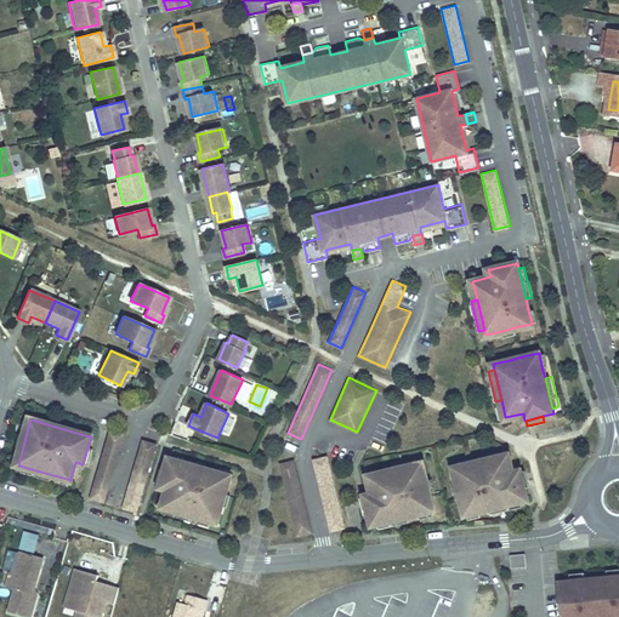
[(57,421),(56,427),(85,435),(87,429),(57,421)]
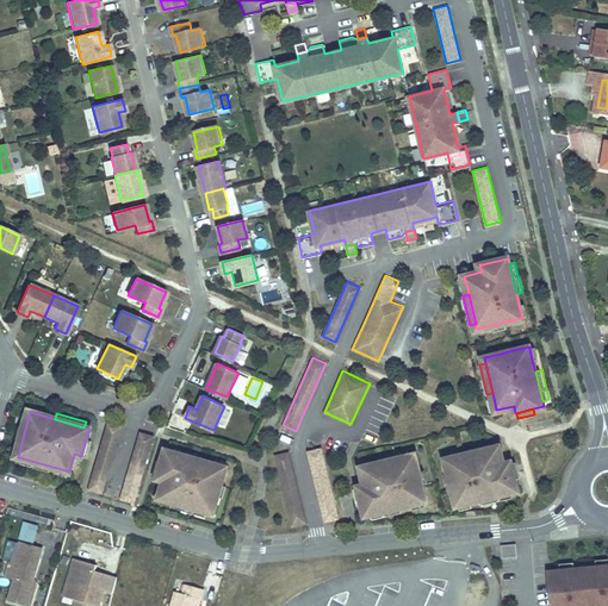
[(134,501),(153,435),(138,431),(121,498),(134,501)]
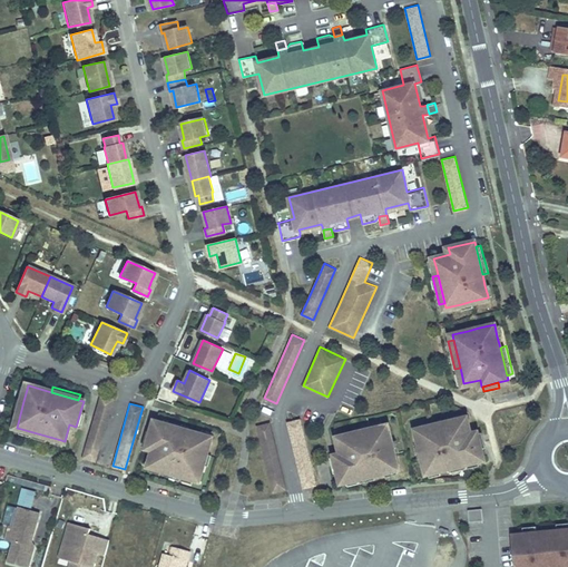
[(80,411),(76,427),(81,428),(86,412),(80,411)]
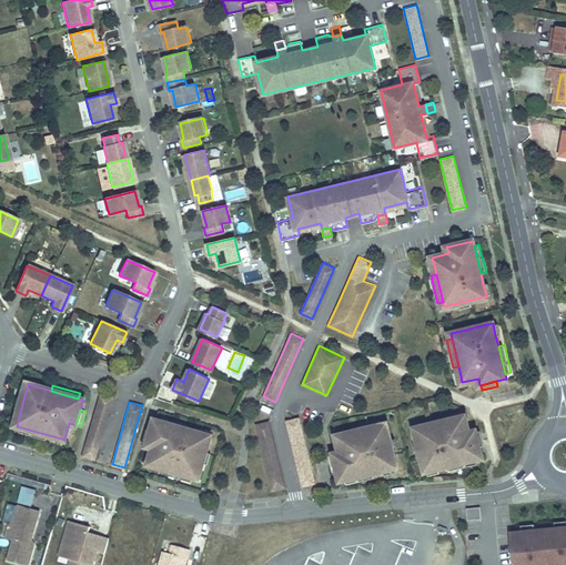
[(162,416),(160,422),(188,430),(189,424),(162,416)]
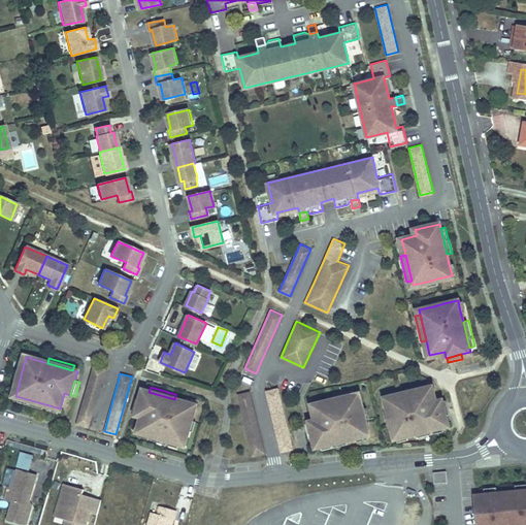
[(267,390),(283,452),(294,450),(278,387),(267,390)]
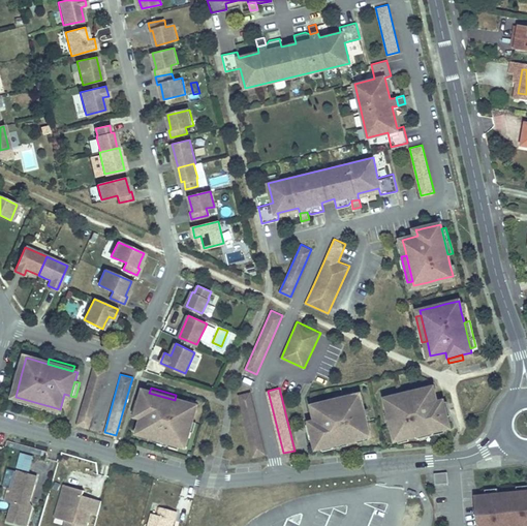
[(392,395),(393,400),(419,394),(417,389),(392,395)]
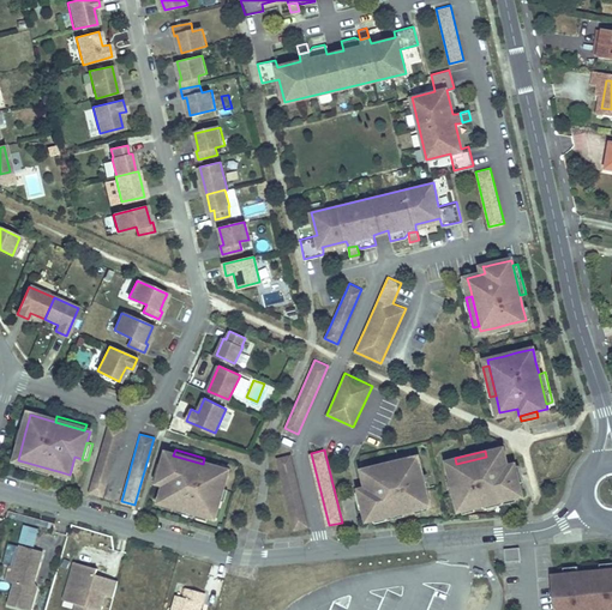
[(486,505),(515,497),(522,496),(520,485),(515,469),(508,471),(503,452),(491,456),(486,457),(456,464),(450,465),(455,482),(457,494),(461,511),(462,511),(474,507),(486,505)]
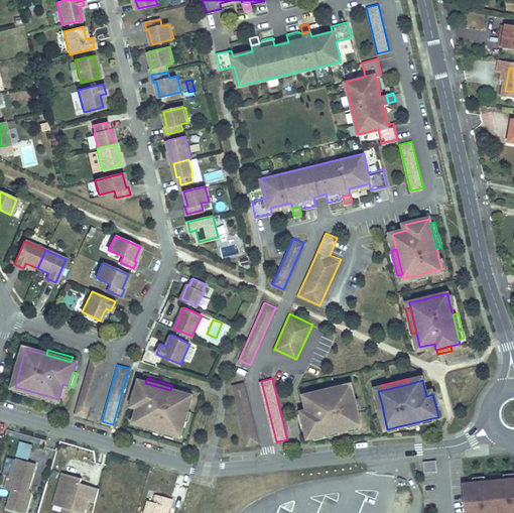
[(141,382),(138,391),(134,404),(140,406),(136,421),(146,424),(151,425),(175,432),(180,433),(184,420),(187,410),(191,396),(190,396),(180,393),(170,390),(145,383),(141,382)]
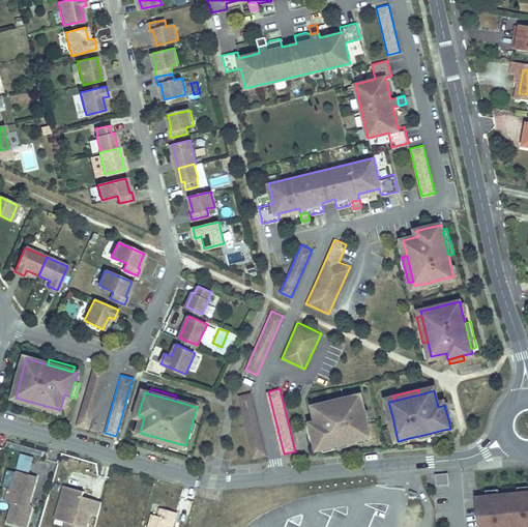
[(239,394),(254,457),(266,455),(251,392),(239,394)]
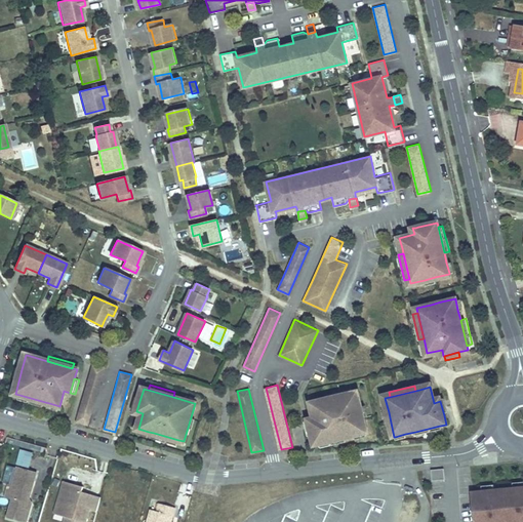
[(352,390),(326,396),(327,401),(353,395),(352,390)]
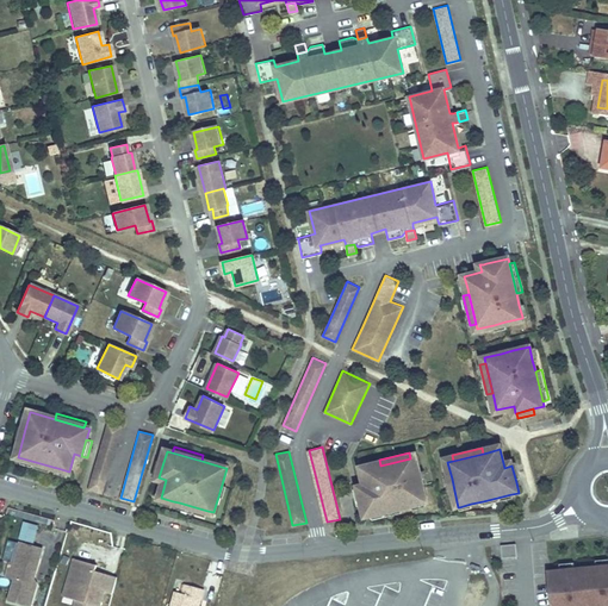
[(364,470),(367,488),(360,489),(365,506),(367,517),(373,516),(402,508),(414,506),(426,503),(427,503),(422,486),(420,474),(416,457),(410,458),(380,466),(376,467),(364,470)]
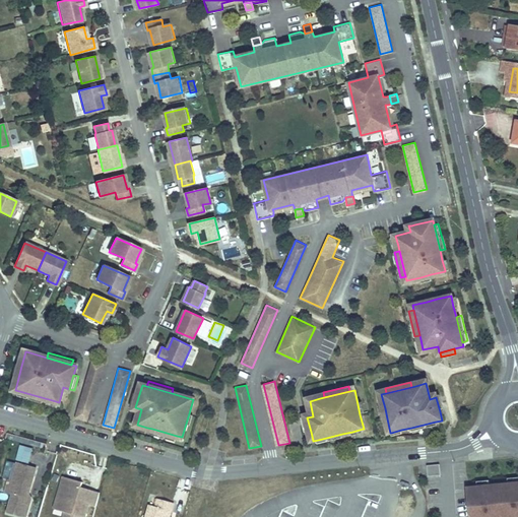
[(45,398),(19,391),(18,396),(43,403),(45,398)]
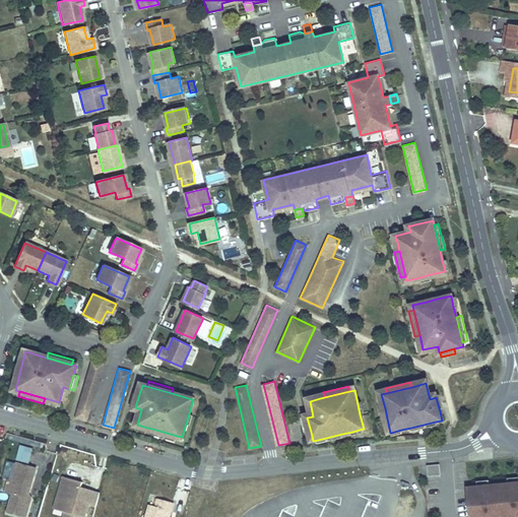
[(139,394),(134,392),(131,406),(135,407),(139,394)]
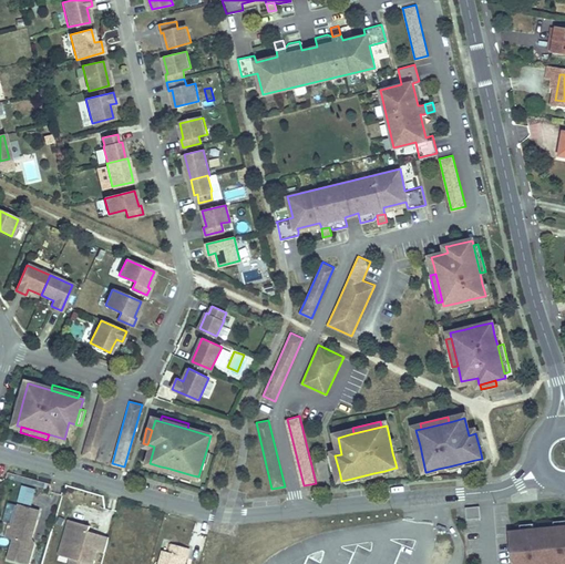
[(335,455),(329,457),(334,472),(339,471),(335,455)]
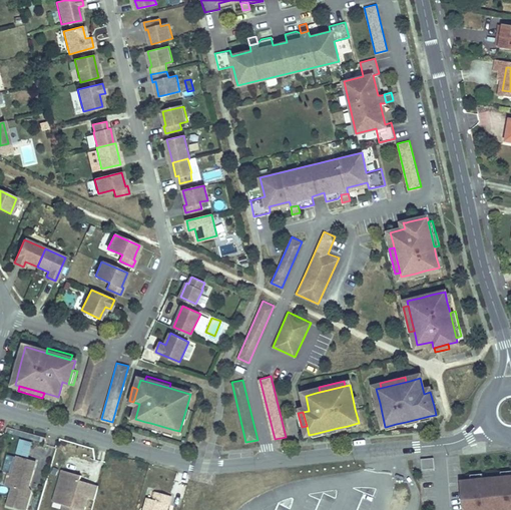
[(430,416),(406,422),(407,427),(431,421),(430,416)]
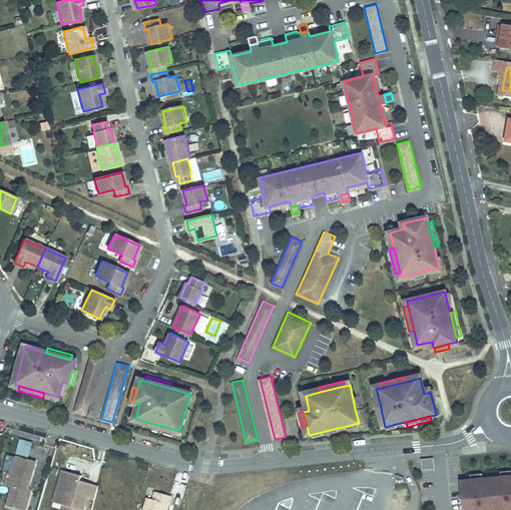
[(150,423),(148,428),(173,435),(174,430),(150,423)]
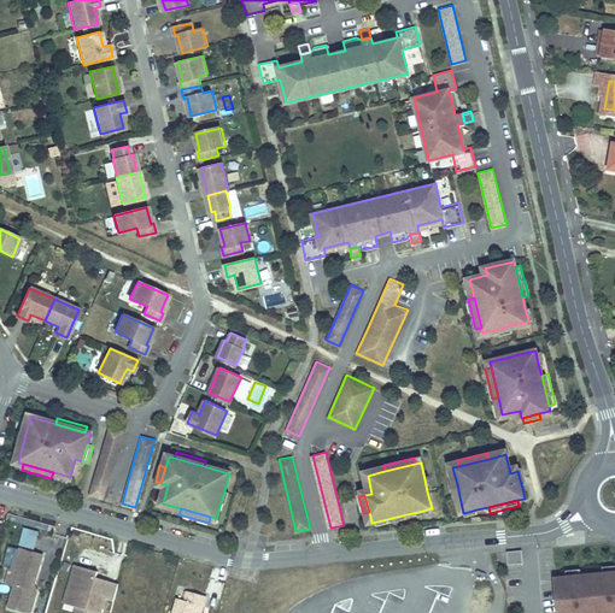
[(406,514),(378,522),(378,528),(408,520),(406,514)]
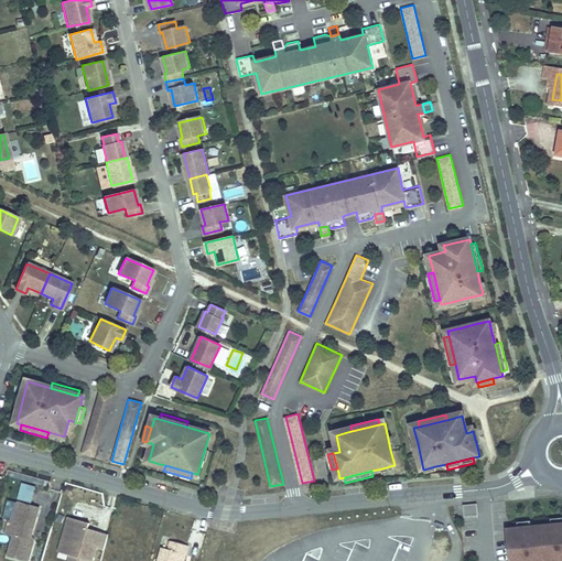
[(17,496),(30,499),(34,484),(21,481),(17,496)]
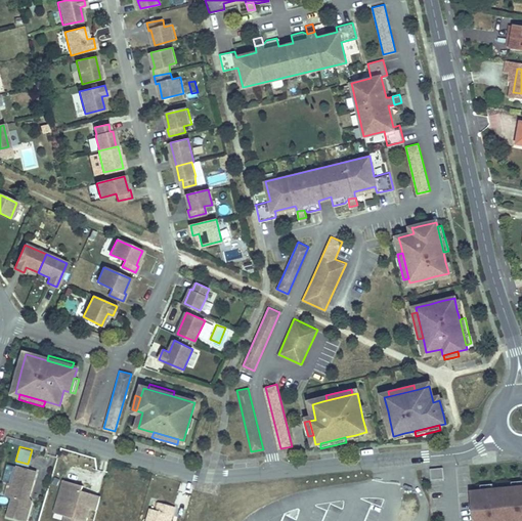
[(11,463),(6,482),(10,483),(7,494),(2,513),(22,519),(27,501),(23,500),(31,469),(11,463)]
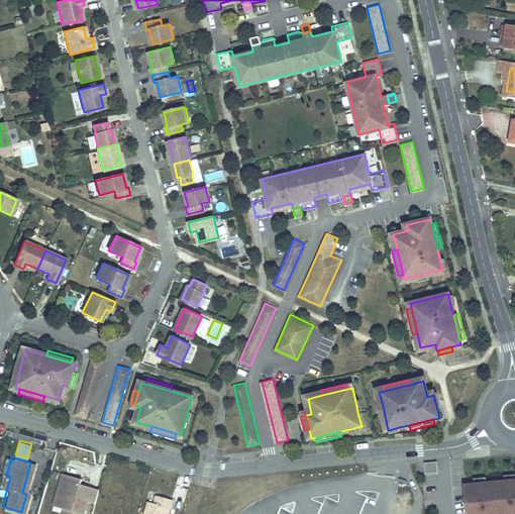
[(433,459),(420,460),(421,472),(434,471),(433,459)]
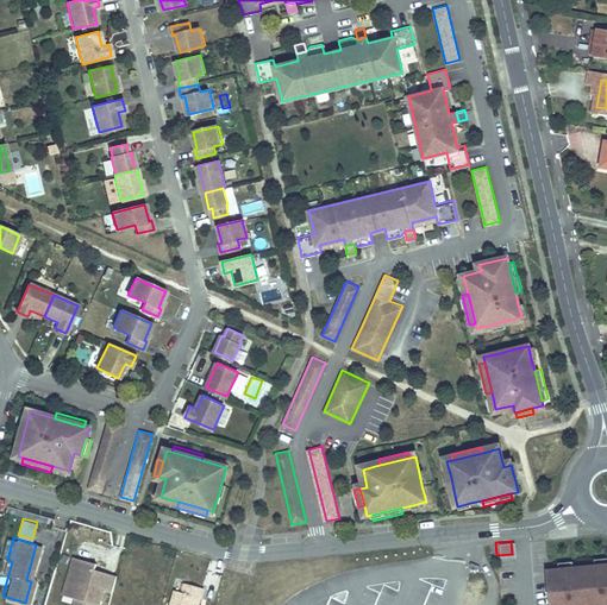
[(108,591),(113,574),(92,567),(93,562),(70,555),(62,585),(75,588),(73,597),(69,604),(95,604),(100,588),(108,591)]
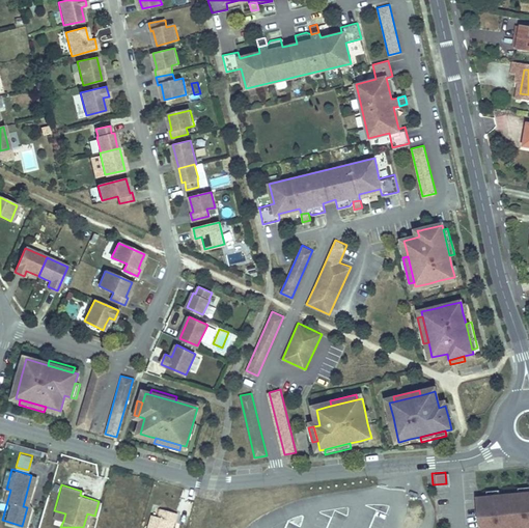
[(474,496),(474,502),(485,501),(484,500),(495,498),(496,500),(517,498),(517,497),(526,496),(527,497),(528,497),(528,491),(527,491),(527,485),(514,487),(514,492),(496,494),(496,489),(482,490),(483,495),(474,496)]
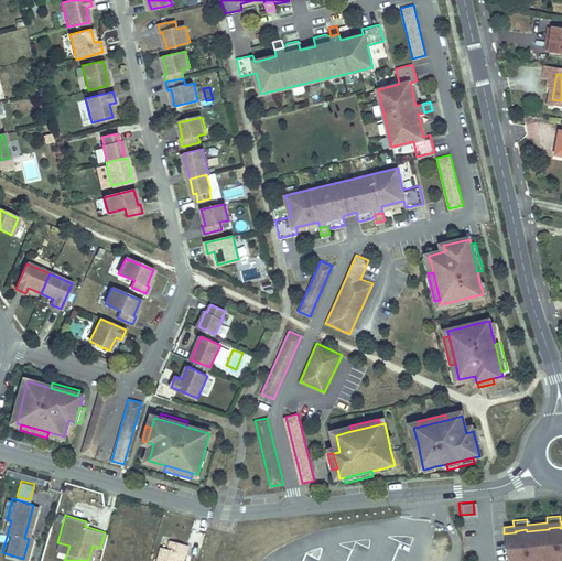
[(11,520),(7,519),(1,517),(0,521),(0,530),(8,532),(11,520)]
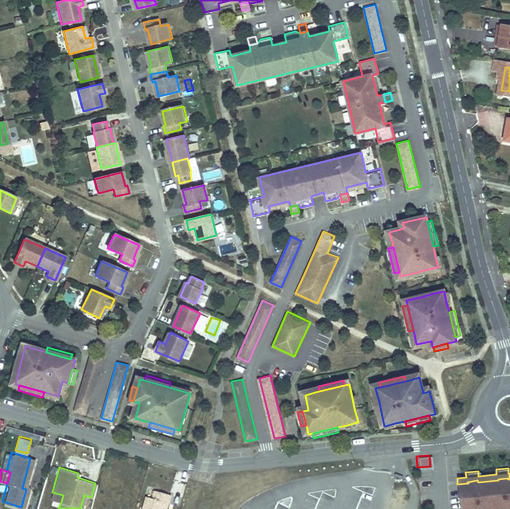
[(457,484),(459,508),(499,508),(509,508),(509,479),(508,479),(507,478),(498,479),(498,480),(478,482),(477,480),(467,482),(468,483),(457,484)]
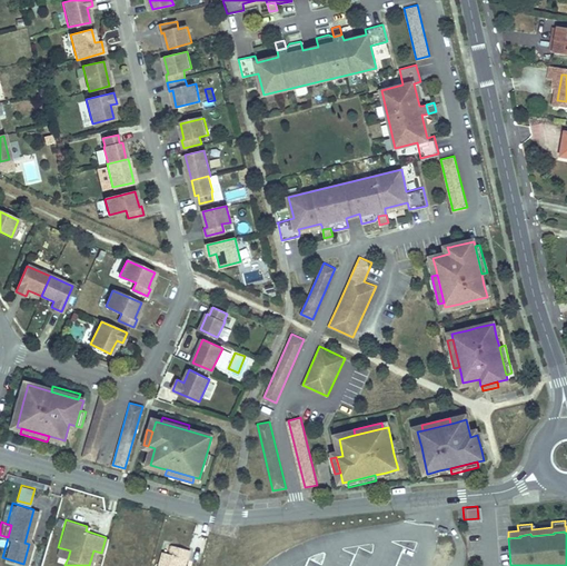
[(161,552),(157,565),(180,565),(186,549),(169,545),(167,553),(161,552)]
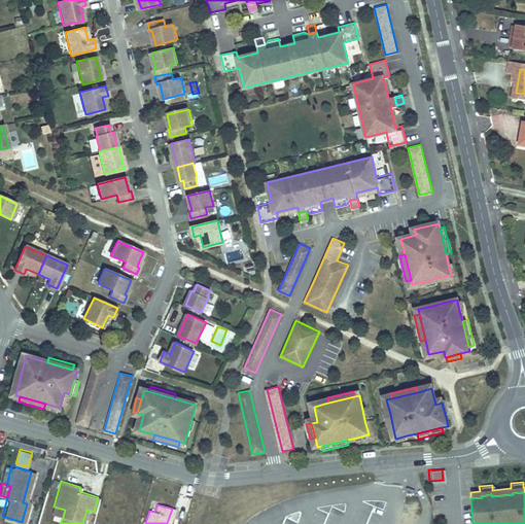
[(63,517),(65,510),(54,507),(51,514),(63,517)]
